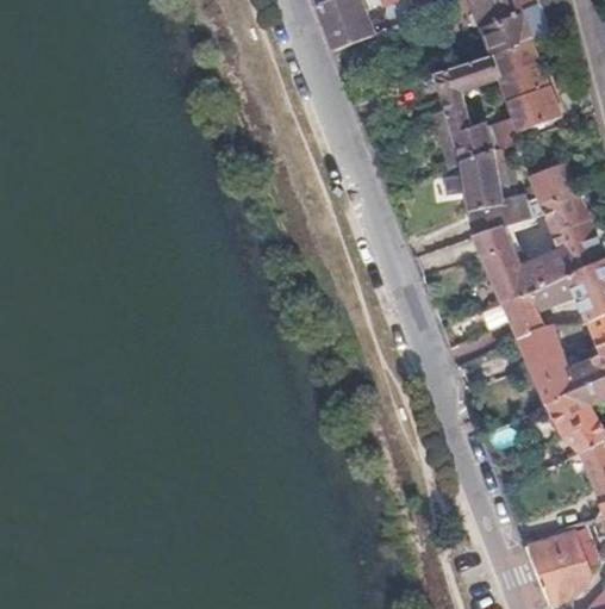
[(369,36),(355,0),(322,0),(312,4),(330,49),(369,36)]
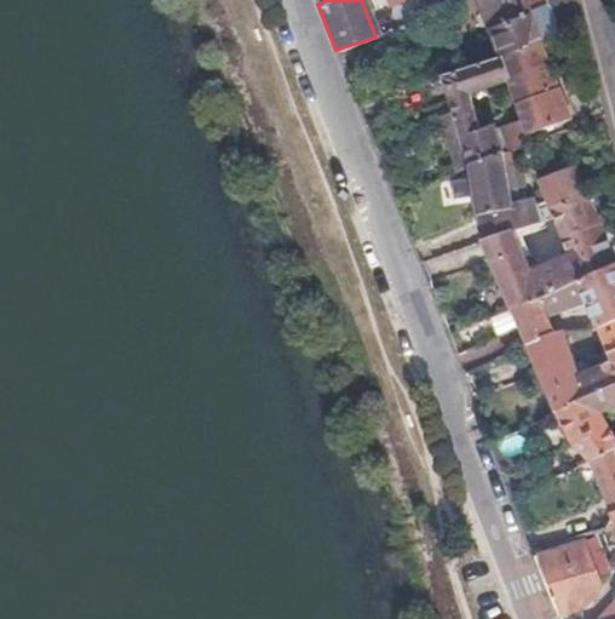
[(444,10),(440,0),(388,0),(389,4),(396,0),(413,0),(423,19),(444,10)]
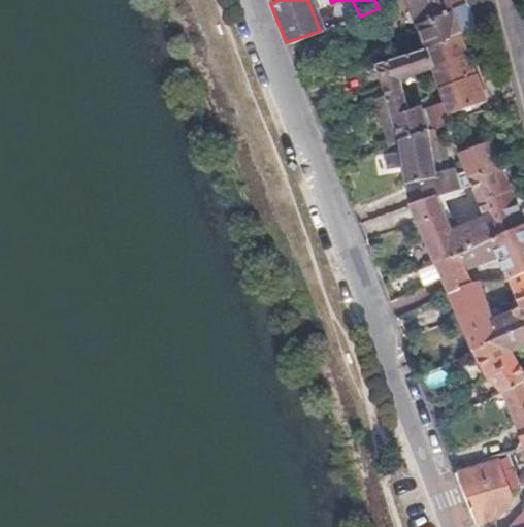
[(472,26),(460,0),(437,0),(443,12),(413,25),(420,45),(455,33),(472,26)]
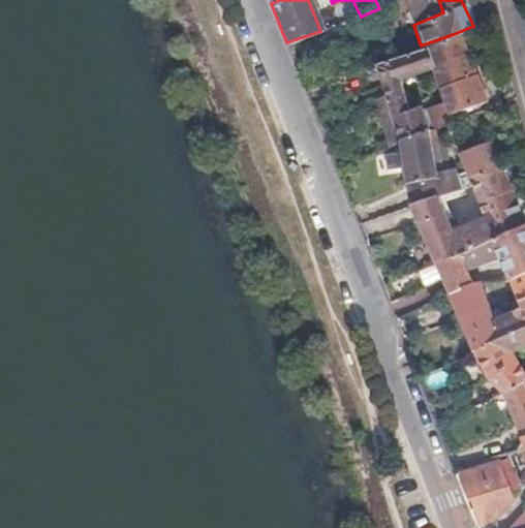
[(484,101),(456,33),(421,45),(376,63),(399,143),(426,132),(428,131),(425,127),(420,111),(419,109),(408,112),(400,83),(431,70),(443,102),(446,101),(453,117),(484,101)]
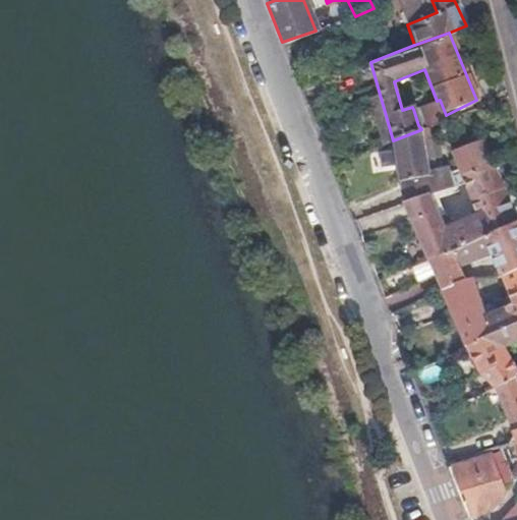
[(445,121),(443,116),(446,115),(440,100),(437,101),(413,109),(418,125),(421,129),(445,121)]
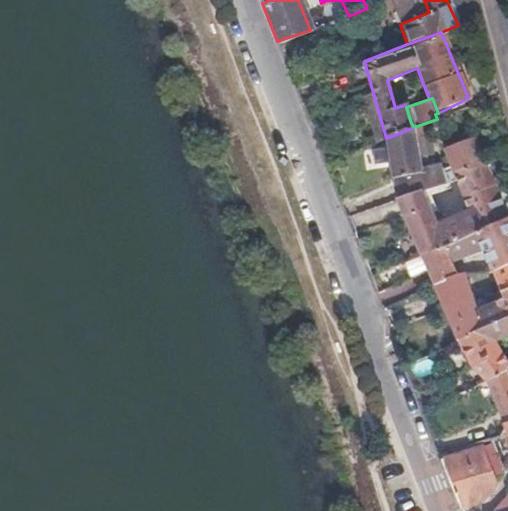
[(444,176),(437,158),(418,165),(412,128),(386,138),(397,198),(422,186),(444,176)]
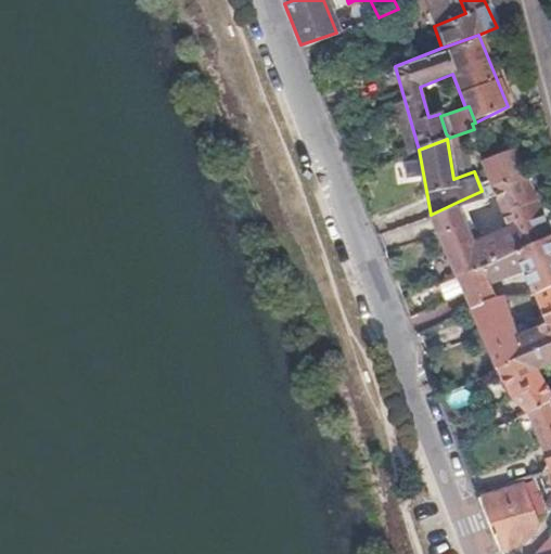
[(522,171),(511,145),(484,156),(481,158),(490,183),(522,171)]
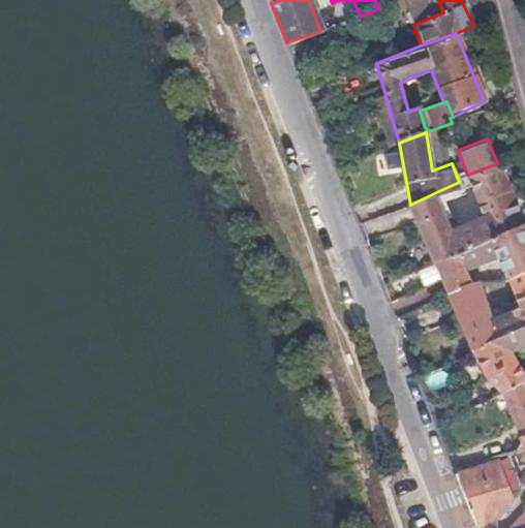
[(492,238),(523,224),(497,163),(467,175),(484,216),(453,229),(436,192),(410,205),(434,262),(492,238)]
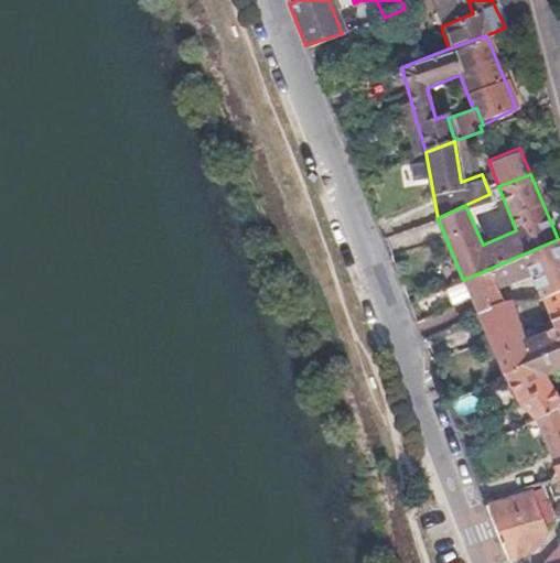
[(503,372),(534,359),(559,348),(559,245),(558,239),(525,253),(463,280),(476,312),(503,372)]
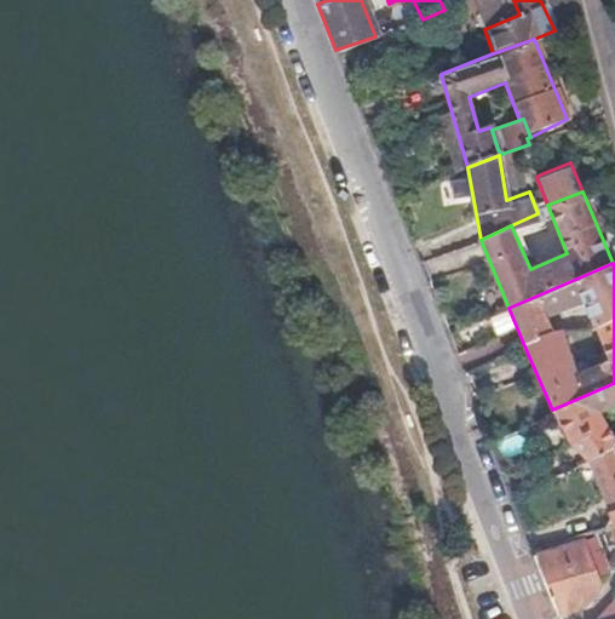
[(614,446),(586,395),(552,410),(570,441),(586,458),(614,446)]
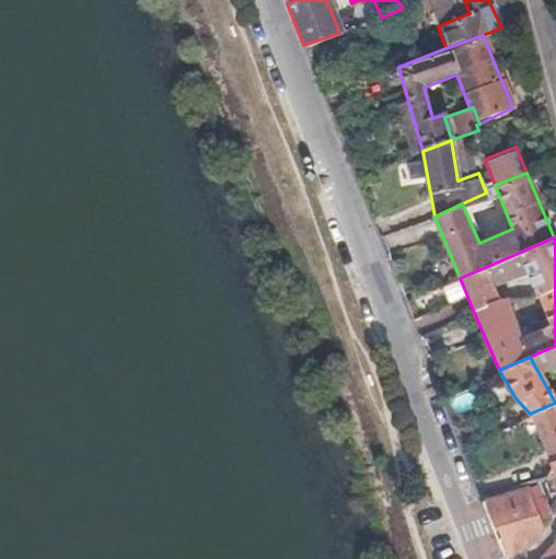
[(555,402),(555,403),(530,414),(551,464),(555,462),(555,402)]
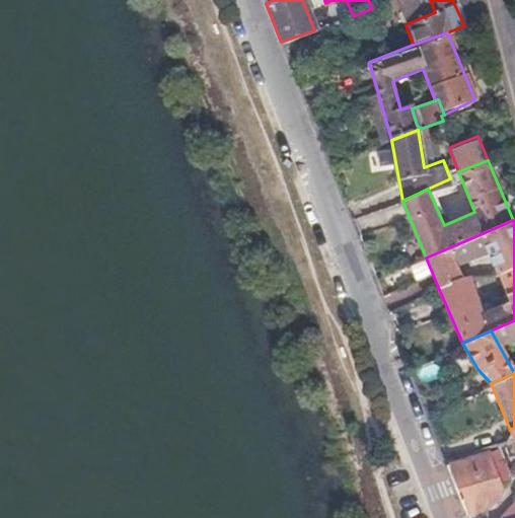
[(500,489),(486,453),(445,465),(464,513),(483,507),(500,489)]
